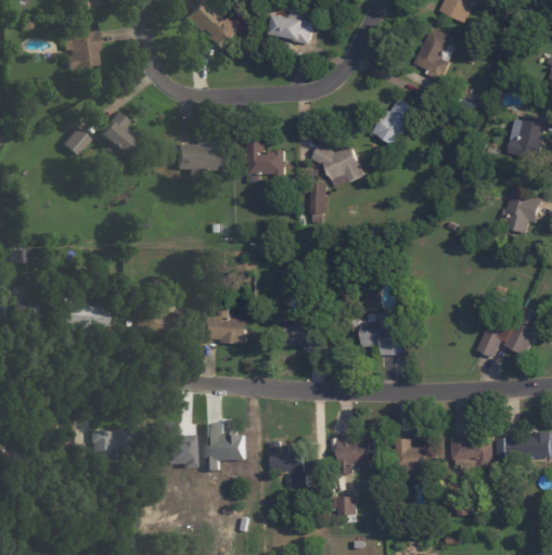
[(93,0),(94,8),(69,9),(68,0),(93,0)]
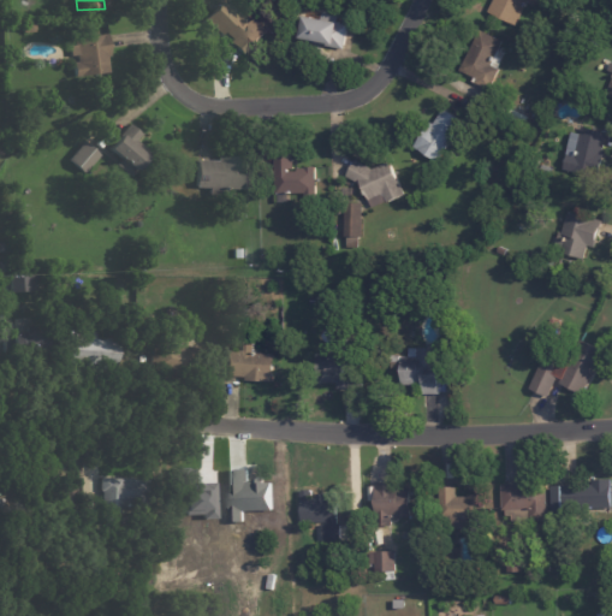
[(534,0),(533,5),(524,1),(514,24),(486,11),(491,0),(534,0)]
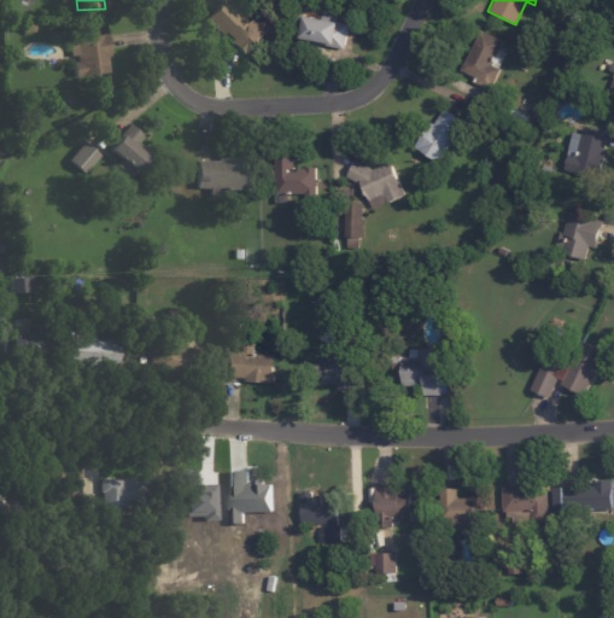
[(235,16),(246,25),(252,19),(265,31),(243,57),(229,44),(232,40),(227,35),(223,39),(204,21),(222,1),(235,16)]
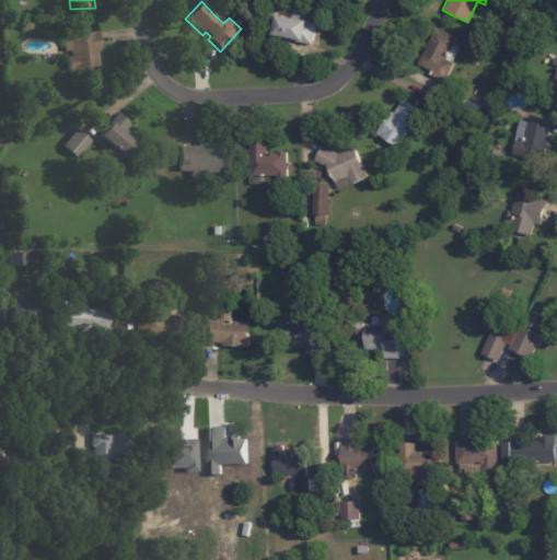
[(30,14),(13,15),(12,6),(21,6),(20,2),(26,2),(26,4),(28,4),(30,14)]
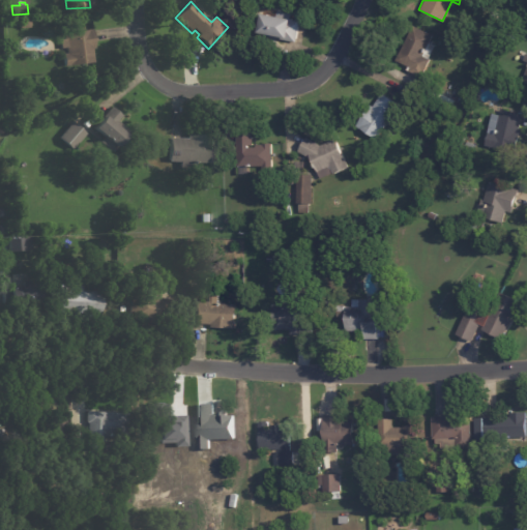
[(489,16),(491,10),(497,15),(495,19),(489,16)]
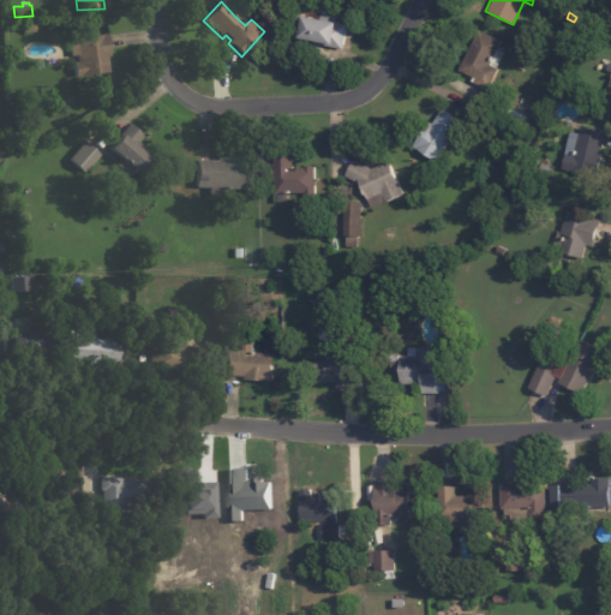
[(334,17),(333,23),(337,24),(337,25),(345,27),(340,51),(295,42),(300,18),(317,22),(318,15),(334,17)]
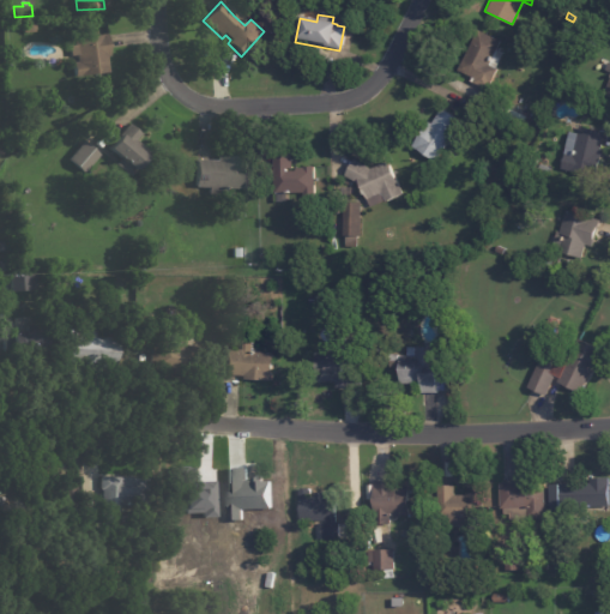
[(20,20),(32,19),(32,31),(20,31),(20,20)]
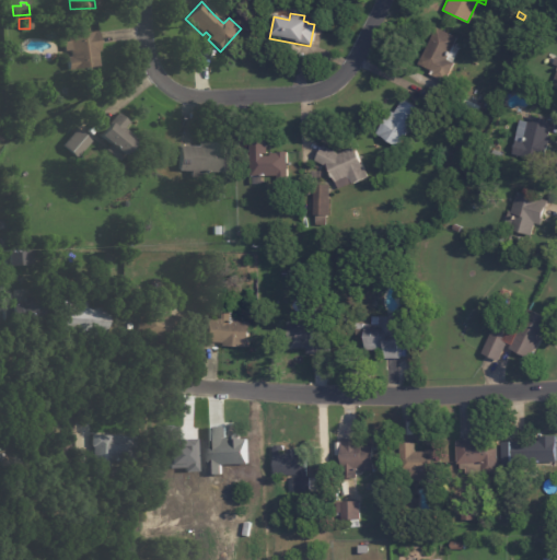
[(510,28),(514,20),(520,23),(520,24),(521,25),(519,30),(518,28),(517,32),(510,28)]
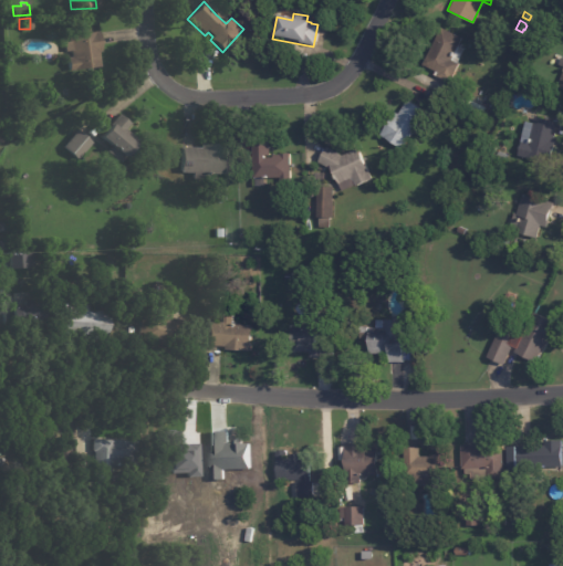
[(546,22),(556,27),(554,32),(552,31),(551,34),(543,30),(546,22)]
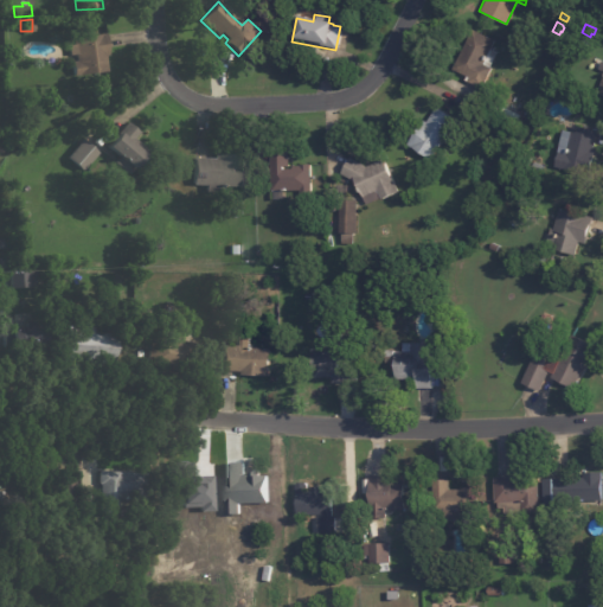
[(480,88),(466,81),(468,77),(450,69),(469,29),(493,40),(488,49),(495,51),(487,66),(489,68),(480,88)]
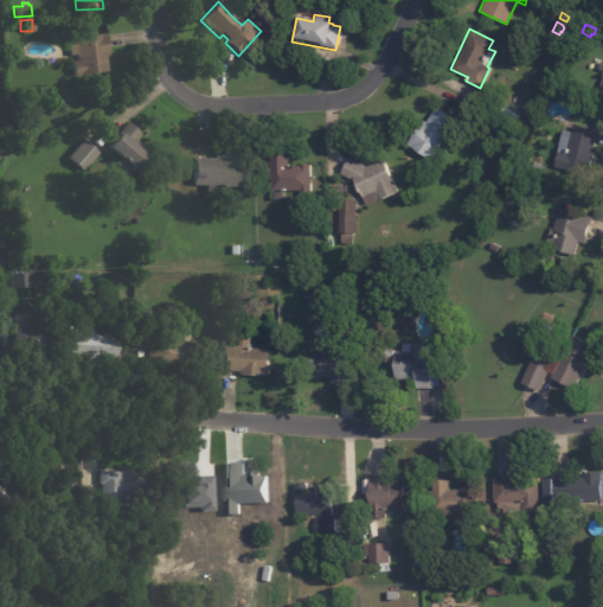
[(104,34),(107,55),(103,55),(106,70),(71,75),(70,61),(74,61),(74,53),(68,55),(66,44),(71,43),(70,36),(104,32),(104,34)]
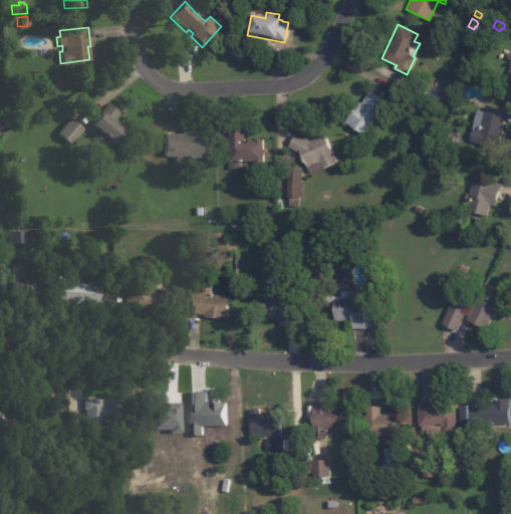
[(510,52),(501,77),(510,81),(510,52)]
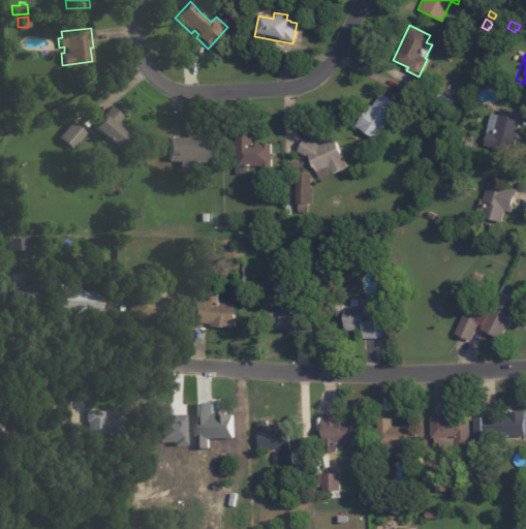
[(443,94),(449,85),(456,89),(452,98),(443,94)]
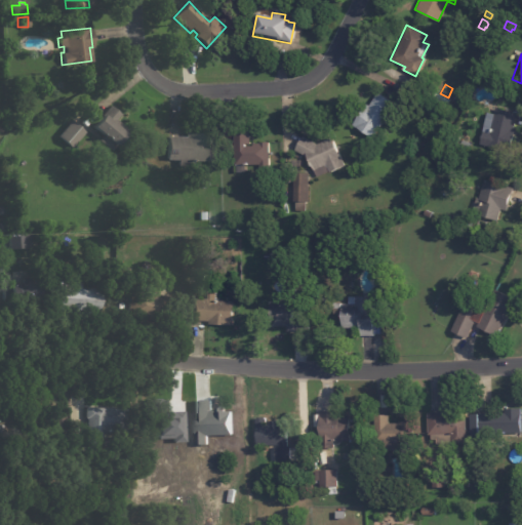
[(378,93),(400,107),(388,125),(383,121),(371,137),(352,124),(365,104),(367,105),(376,91),(378,93)]
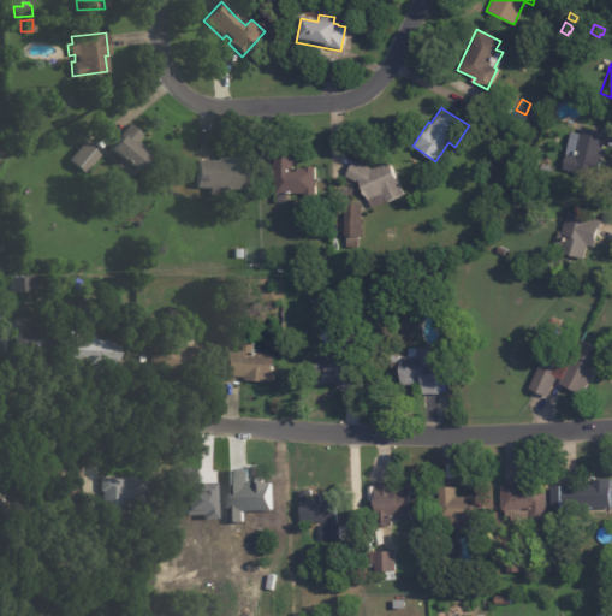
[(512,110),(526,117),(522,122),(509,116),(512,110)]
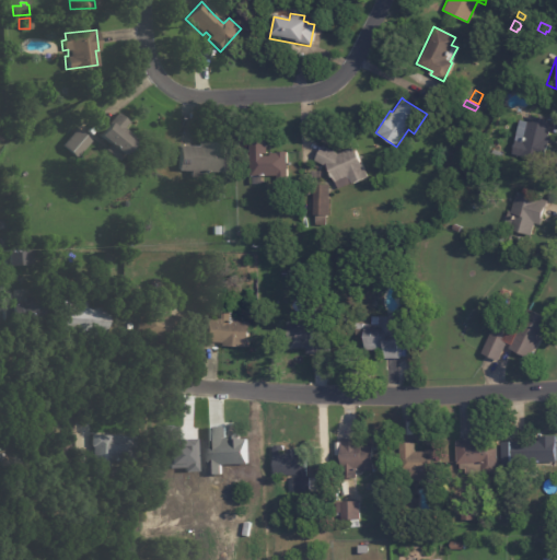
[(117,113),(127,120),(123,127),(135,138),(117,160),(104,150),(108,144),(96,135),(116,112),(117,113)]
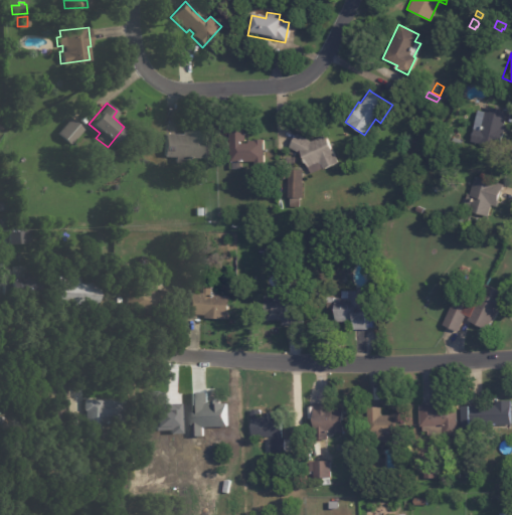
[(480,104),(506,111),(501,131),(503,132),(500,147),(470,141),(478,104),(480,104)]
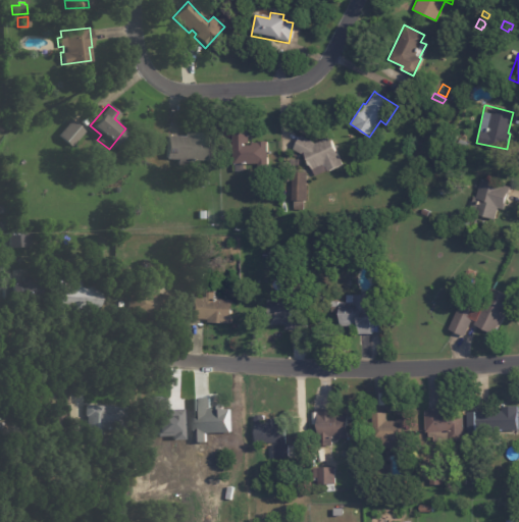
[(74,123),(82,131),(63,152),(50,141),(69,119),(74,123)]
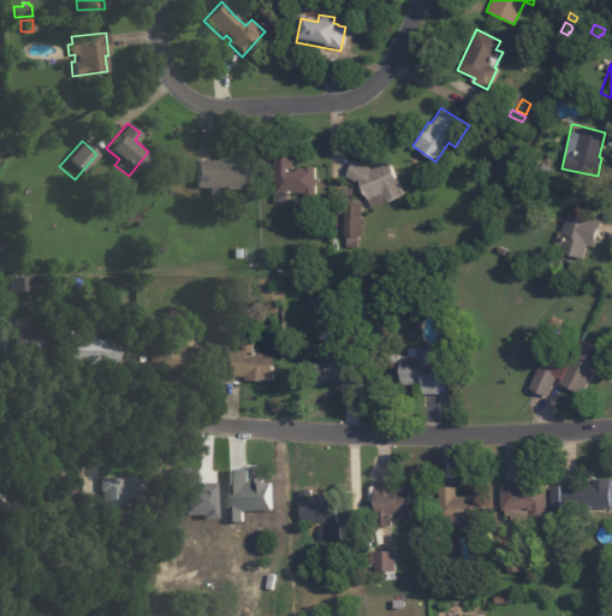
[(293,171),(295,171),(295,167),(301,167),(301,166),(313,166),(314,199),(303,199),(303,193),(286,193),(286,202),(275,202),(275,194),(273,194),(272,152),(291,150),(291,171),(293,171)]
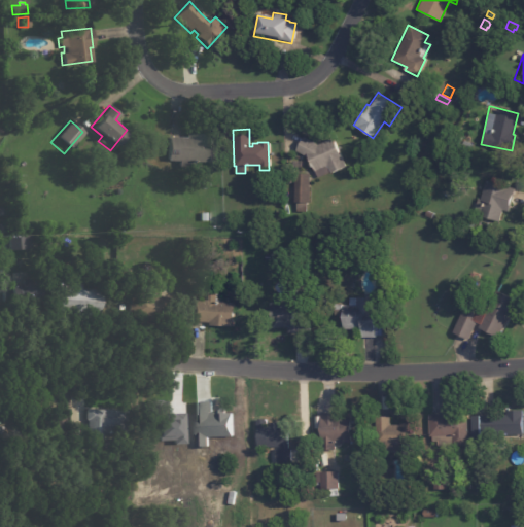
[(448,142),(452,132),(458,135),(454,145),(448,142)]
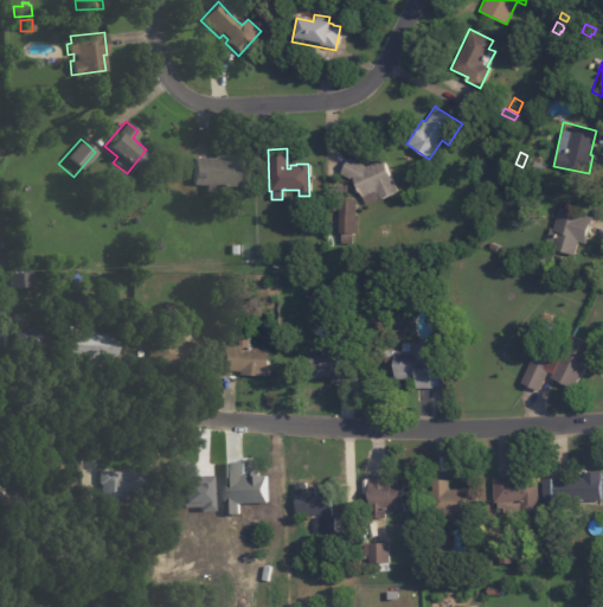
[(230,186),(218,186),(218,192),(204,191),(204,185),(191,184),(192,157),(212,158),(212,153),(239,154),(238,186),(230,186)]
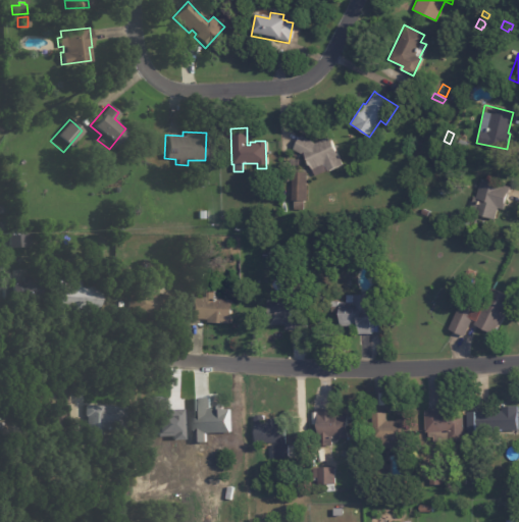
[(314,143),(328,137),(341,165),(313,177),(304,156),(292,149),(299,135),(314,143)]
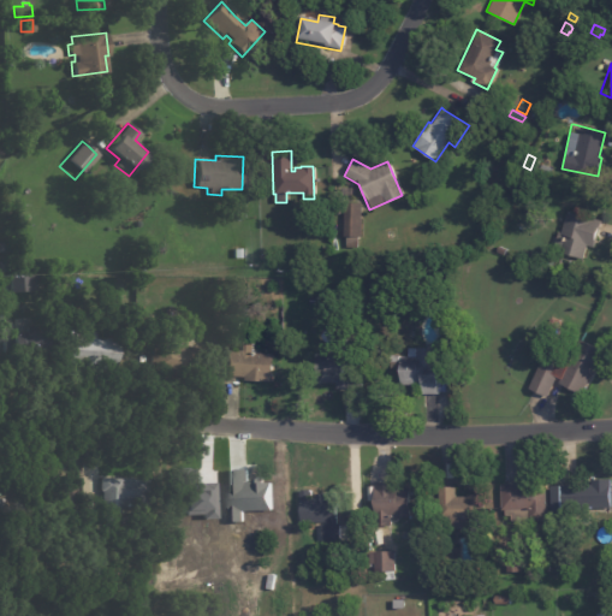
[(351,197),(340,197),(340,187),(351,188),(351,197)]
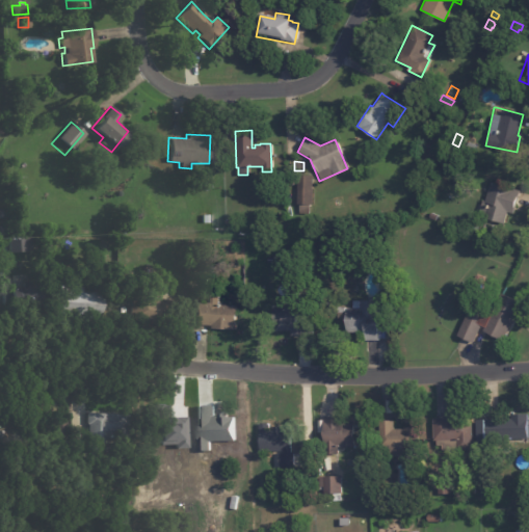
[(308,175),(312,175),(311,205),(308,205),(308,213),(297,213),(298,204),(295,204),(296,175),(308,175)]
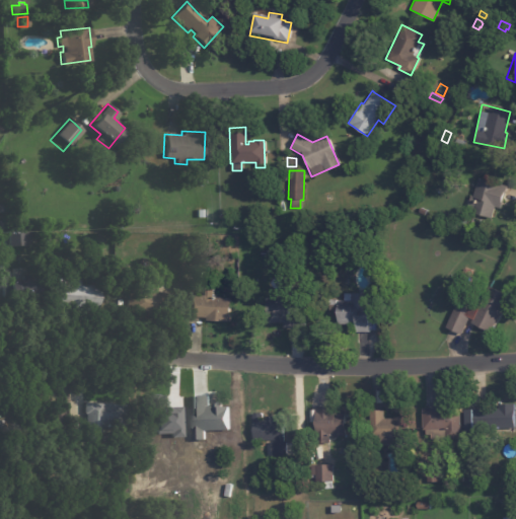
[(9,178),(20,177),(20,186),(9,186),(9,178)]
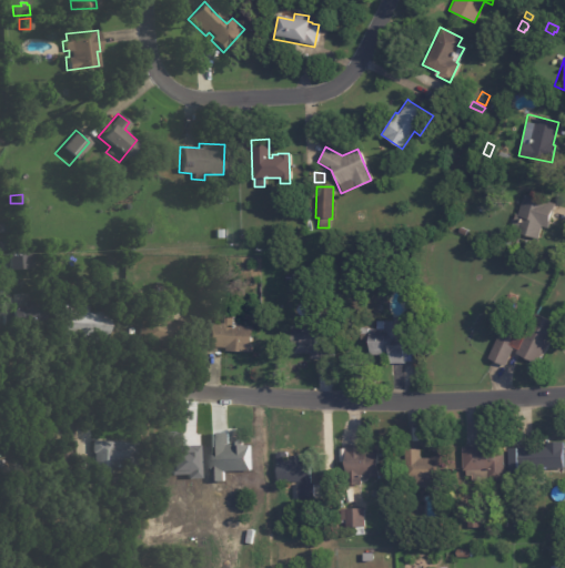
[(553,205),(547,227),(541,226),(537,239),(516,232),(510,230),(514,213),(516,214),(522,194),(554,203),(553,205)]
